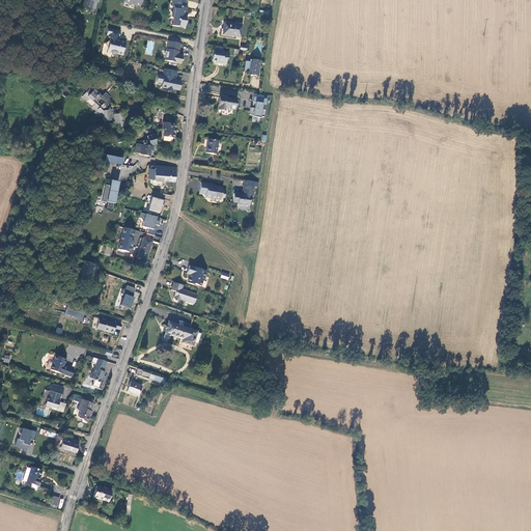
[(84,0),(82,7),(89,8),(90,6),(96,7),(98,0),(84,0)]
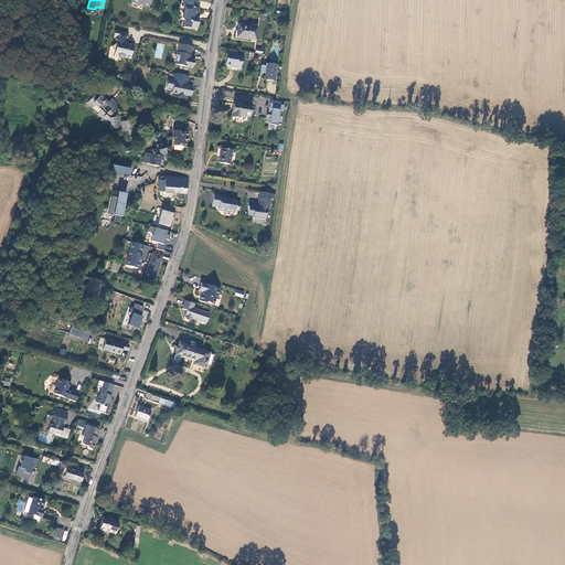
[(196,7),(198,0),(196,0),(183,0),(183,4),(185,8),(185,13),(183,12),(181,13),(181,18),(184,23),(183,30),(190,31),(191,29),(199,30),(200,22),(194,20),(195,18),(198,16),(199,9),(198,9),(196,7)]
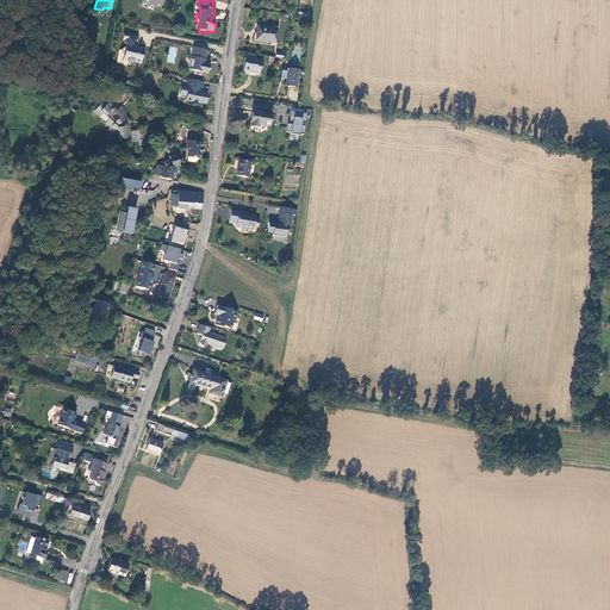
[(278,29),(259,26),(256,37),(268,39),(267,42),(275,43),(278,29)]
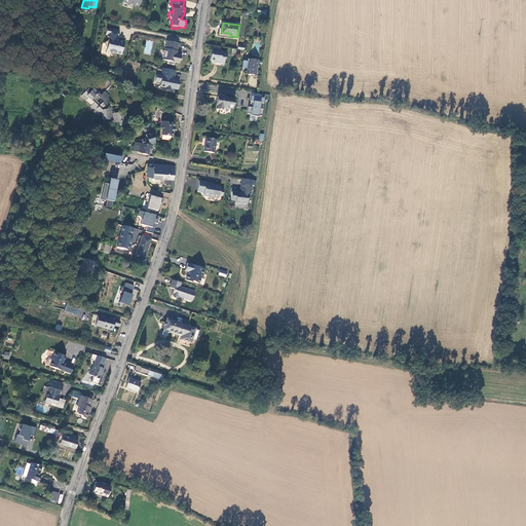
[(118,30),(106,27),(104,33),(106,34),(106,36),(108,36),(107,39),(102,41),(106,46),(105,49),(108,50),(110,54),(114,51),(119,52),(119,51),(121,52),(122,45),(120,45),(122,40),(116,39),(115,40),(113,39),(113,37),(116,36),(118,30)]
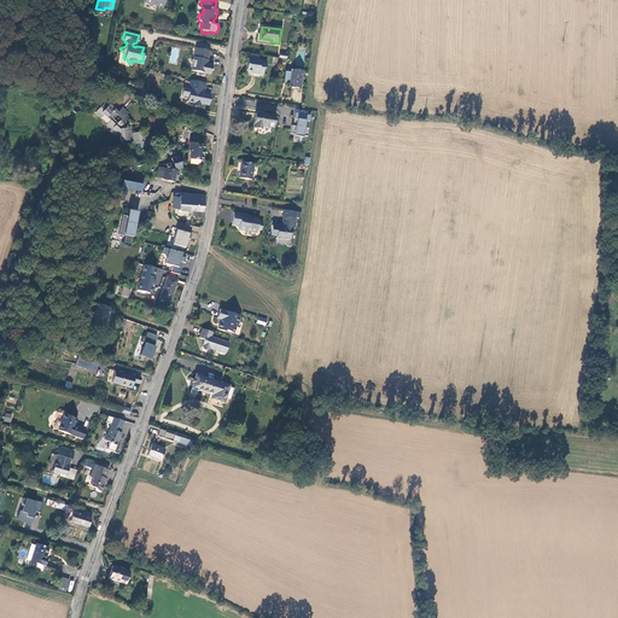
[(210,60),(211,52),(198,48),(193,71),(198,73),(197,76),(205,77),(205,74),(211,75),(214,65),(209,64),(209,63),(208,63),(208,59),(210,60)]
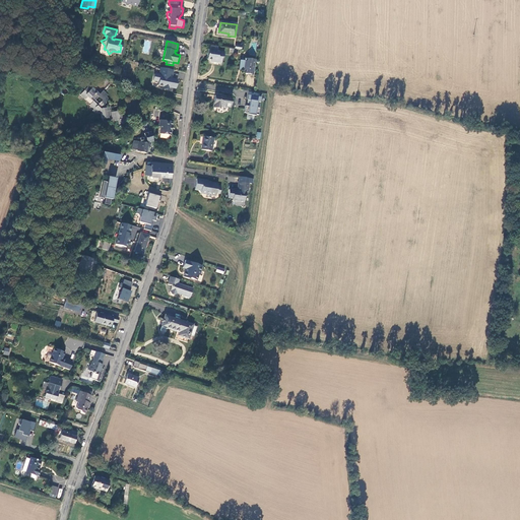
[(216,52),(217,47),(208,46),(206,60),(213,61),(213,63),(220,64),(221,58),(222,58),(223,53),(216,52)]
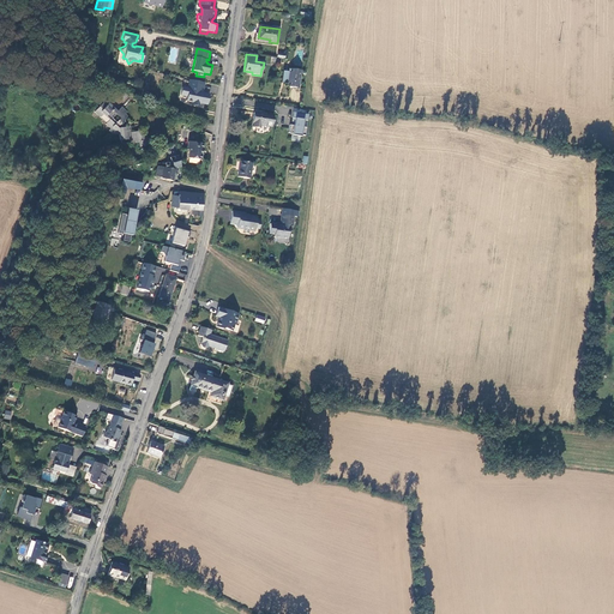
[(298,89),(300,71),(288,68),(288,72),(282,71),(281,80),(283,80),(283,83),(286,84),(286,86),(298,89)]
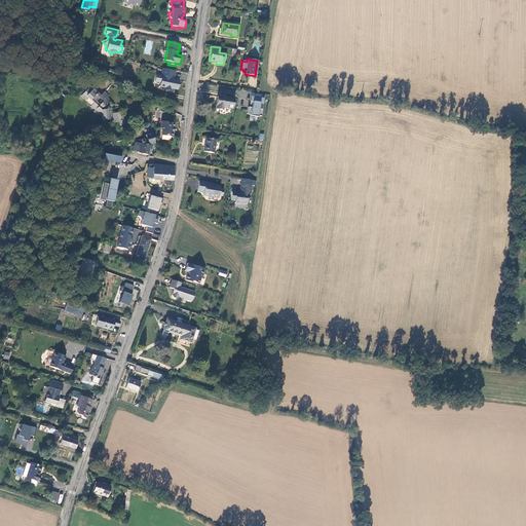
[(174,70),(161,68),(159,75),(154,74),(153,81),(158,82),(158,85),(162,87),(162,88),(168,89),(170,87),(176,89),(178,80),(167,78),(168,76),(172,76),(174,70)]
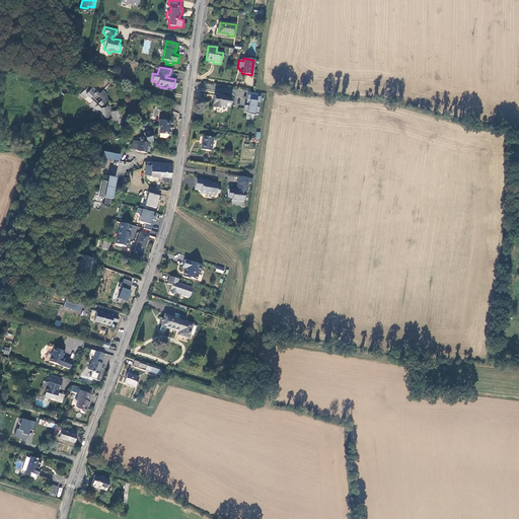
[(91,85),(82,94),(87,98),(90,96),(94,101),(92,104),(96,108),(94,109),(98,114),(102,114),(103,119),(104,119),(104,123),(114,122),(112,107),(107,107),(105,105),(112,98),(109,96),(112,94),(106,90),(102,93),(95,86),(93,88),(91,85)]
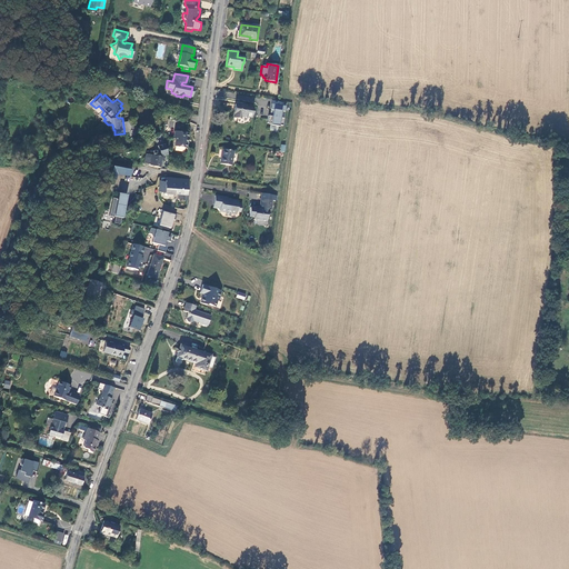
[(243,118),(250,119),(252,108),(236,105),(233,118),(242,120),(243,118)]
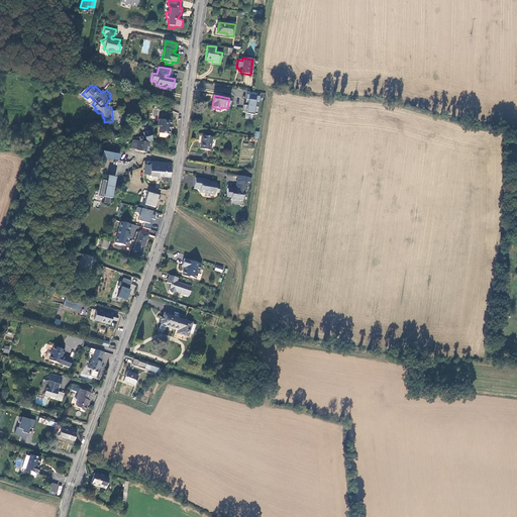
[(261,99),(247,97),(246,101),(248,102),(247,108),(244,107),(242,114),(246,114),(246,116),(253,117),(253,116),(256,117),(259,110),(255,109),(256,103),(260,104),(261,99)]
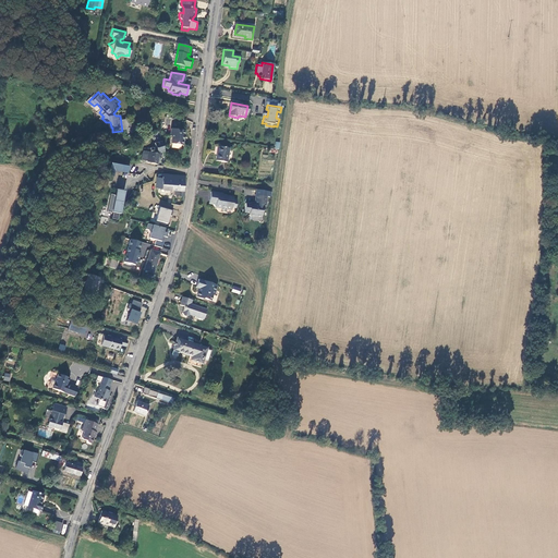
[(185,130),(173,129),(172,137),(173,137),(173,143),(183,145),(185,130)]
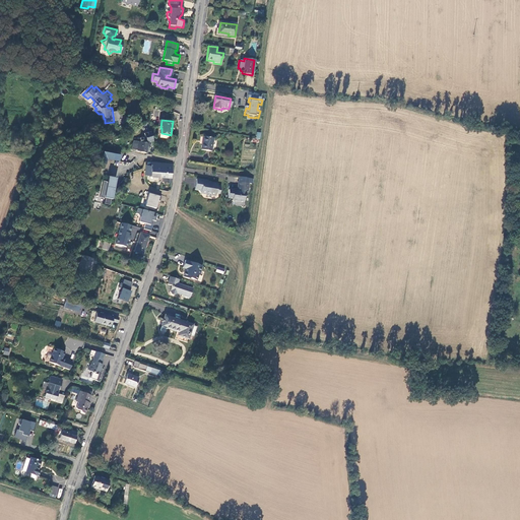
[(150,141),(154,141),(154,138),(153,132),(146,133),(146,139),(138,139),(138,142),(134,142),(133,150),(138,150),(138,152),(147,153),(150,141)]
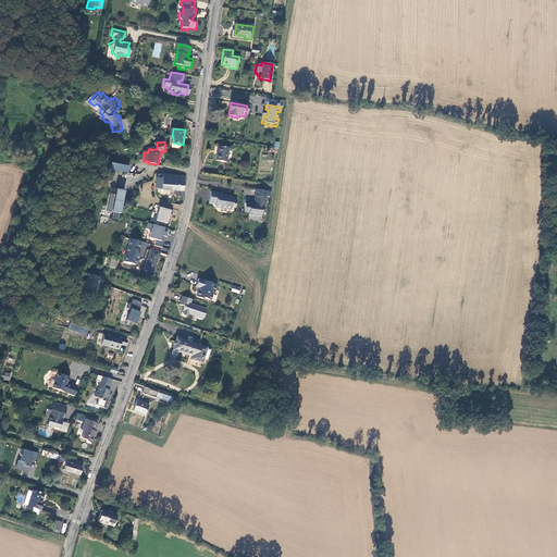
[(214,160),(225,162),(227,148),(217,146),(214,160)]
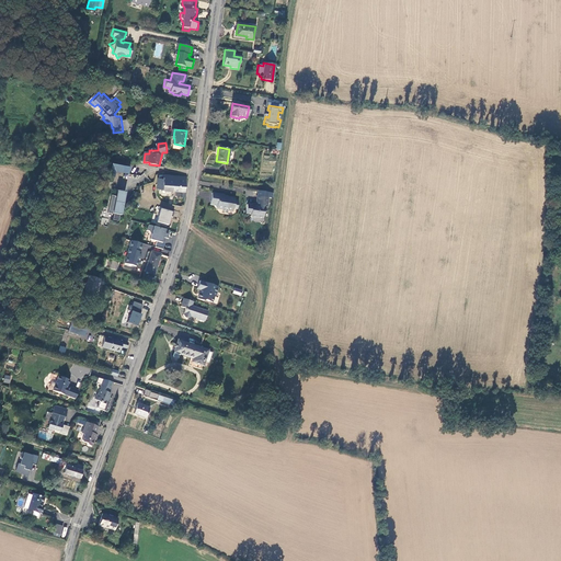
[(130,167),(111,163),(109,175),(115,176),(116,171),(130,173),(130,167)]
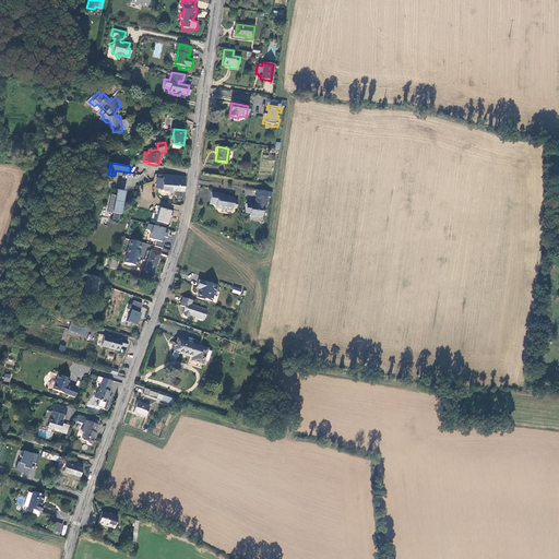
[(162,189),(185,192),(187,177),(164,174),(163,178),(162,189)]
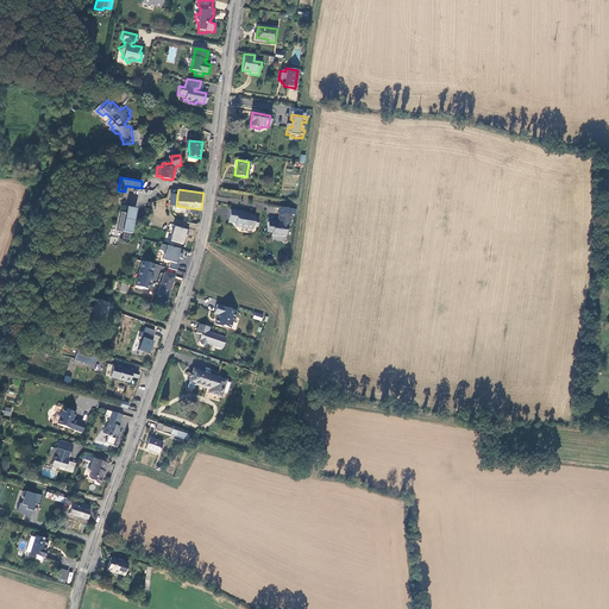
[(136,209),(125,207),(124,214),(120,213),(118,231),(130,233),(131,226),(132,227),(136,209)]
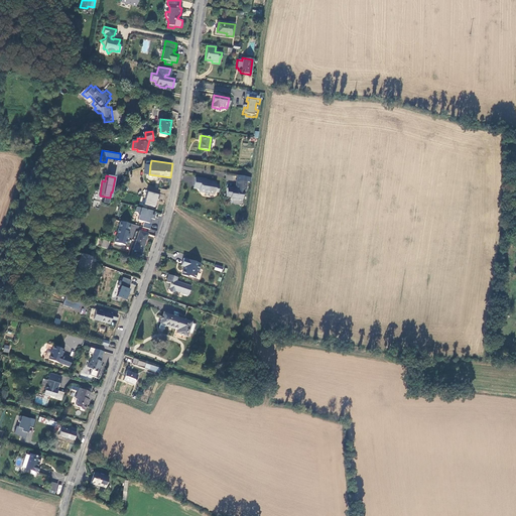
[(206,179),(194,177),(191,187),(195,188),(198,192),(203,194),(202,196),(207,197),(208,194),(210,194),(214,191),(217,192),(218,186),(214,185),(215,183),(215,182),(205,181),(206,179)]
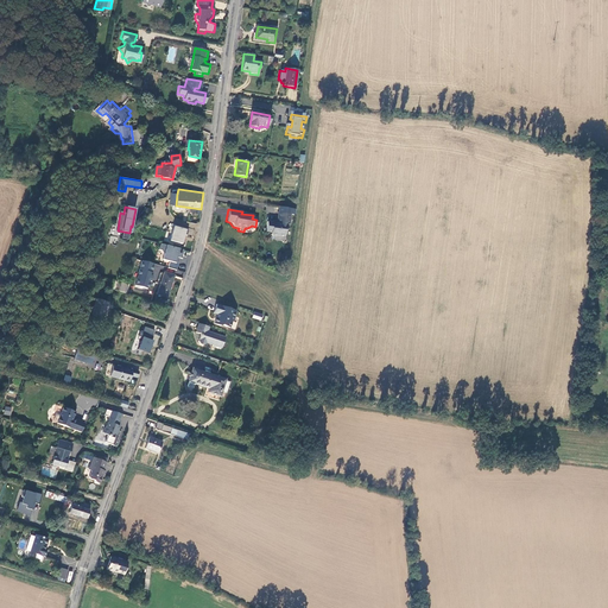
[(289,217),(277,216),(274,226),(266,225),(265,236),(268,236),(270,239),(277,241),(278,239),(283,240),(284,233),(285,232),(286,227),(287,228),(289,217)]
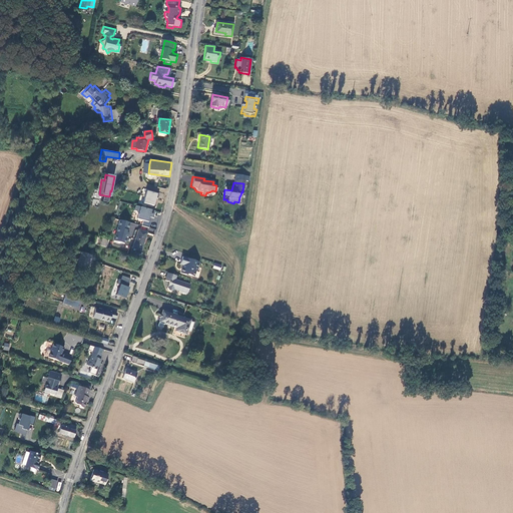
[(146,190),(144,203),(156,205),(158,192),(146,190)]
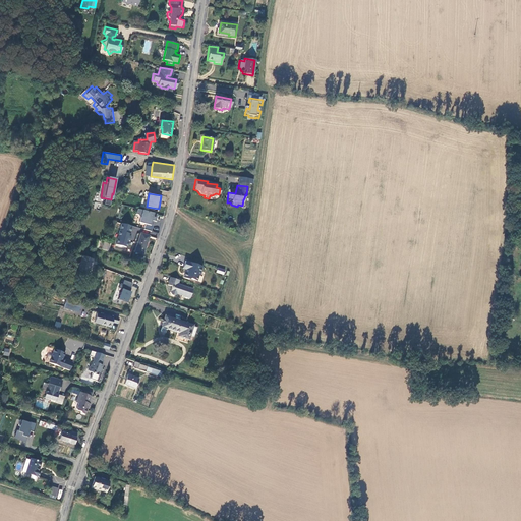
[(157,221),(159,213),(138,209),(136,215),(140,216),(139,222),(146,223),(145,229),(152,231),(154,220),(157,221)]
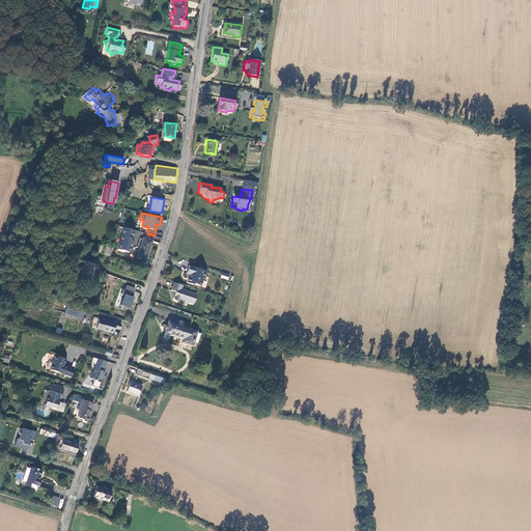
[(135,230),(121,227),(119,238),(132,241),(135,230)]
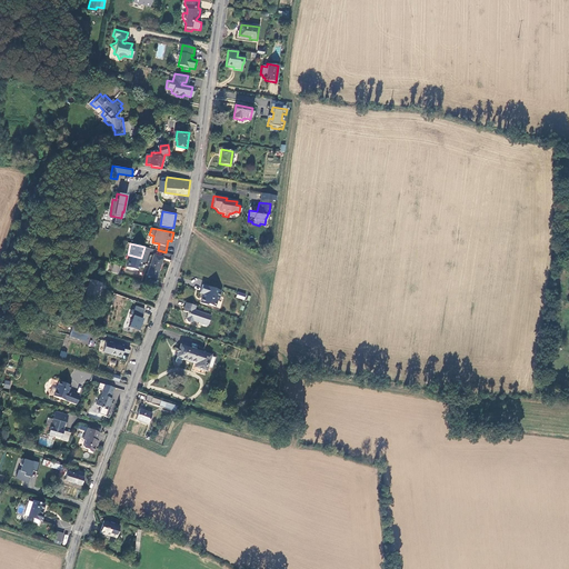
[(163,257),(152,255),(147,276),(158,279),(163,257)]
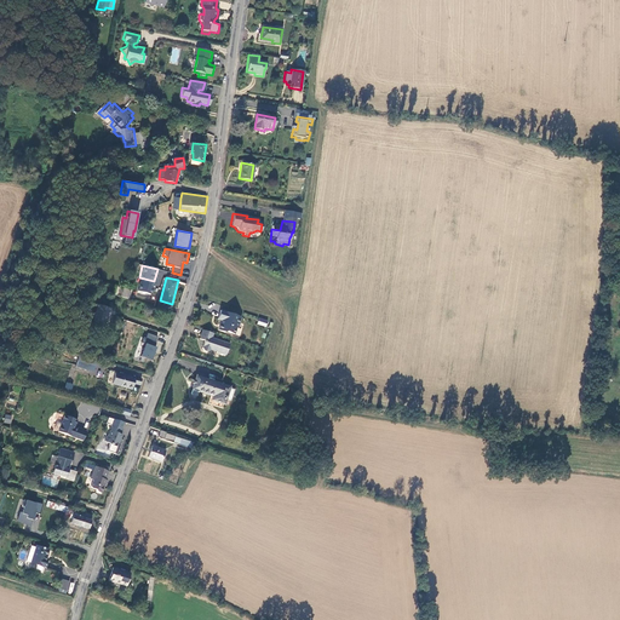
[(121,296),(131,298),(132,290),(124,287),(121,296)]
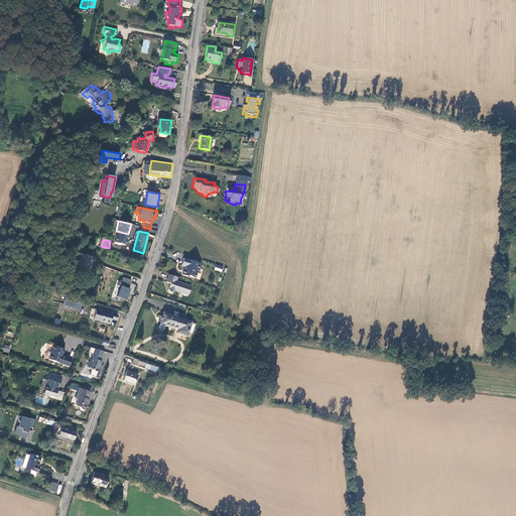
[(88,269),(91,255),(82,253),(79,267),(88,269)]
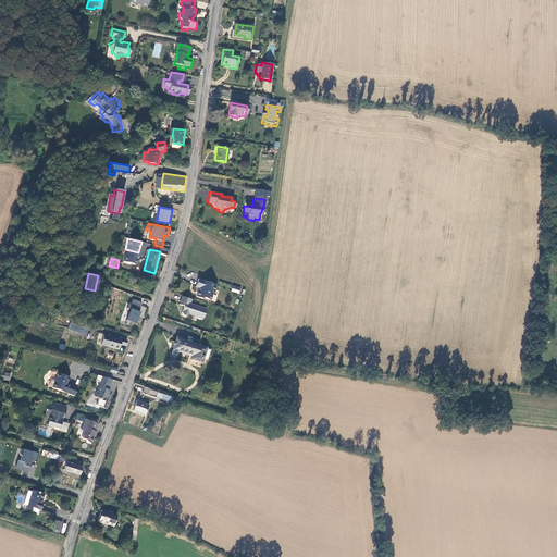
[(217,286),(198,280),(195,287),(197,288),(196,292),(197,293),(196,297),(201,298),(203,297),(210,299),(212,294),(214,293),(217,286)]
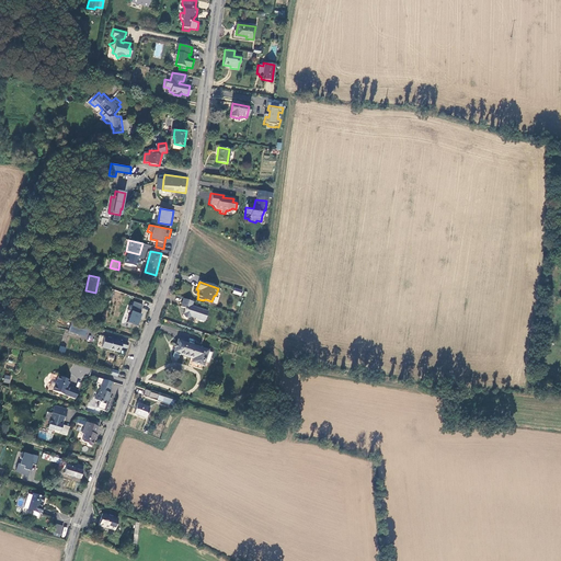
[(129,295),(113,289),(112,293),(128,298),(129,295)]
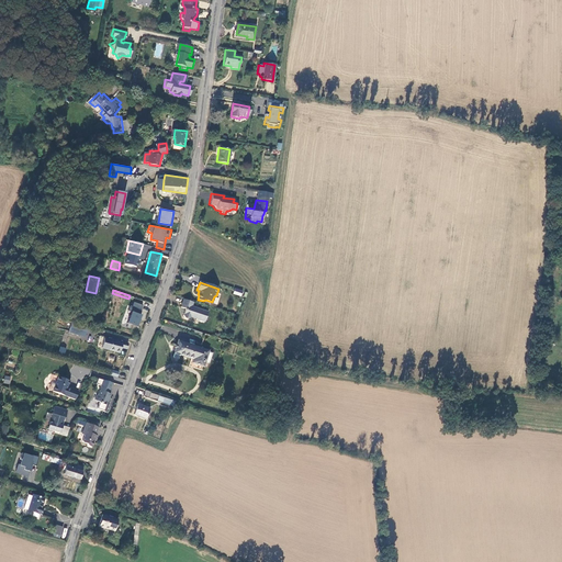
[(192,306),(194,302),(184,299),(182,306),(187,307),(183,316),(184,318),(188,319),(190,319),(191,317),(204,322),(208,312),(192,306)]
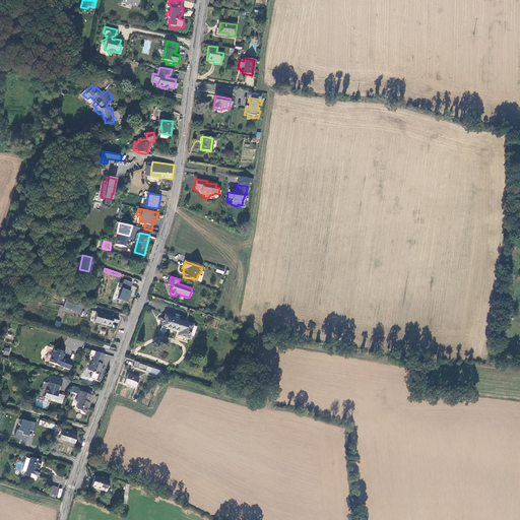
[(125,285),(121,299),(124,300),(124,298),(130,300),(133,287),(132,287),(135,279),(130,277),(129,280),(127,279),(126,285),(125,285)]
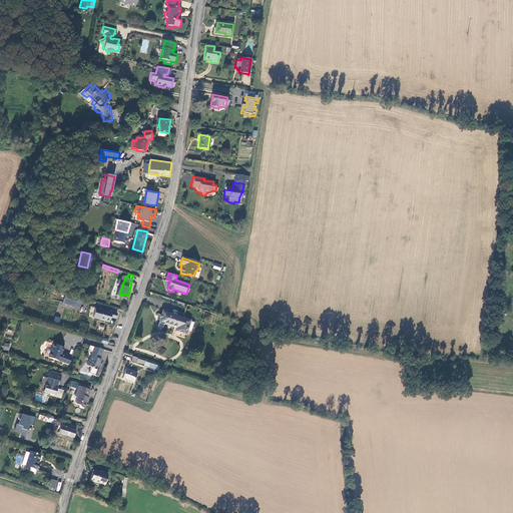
[(65,304),(77,307),(78,300),(67,297),(65,304)]
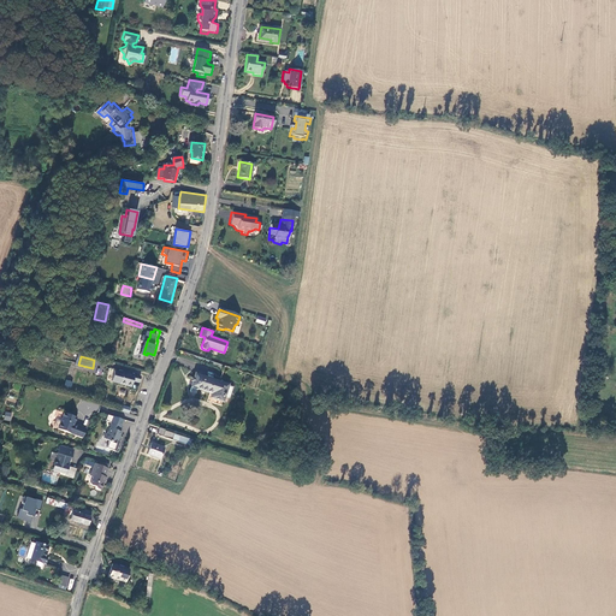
[(135,377),(123,373),(116,371),(112,381),(119,384),(131,389),(134,381),(138,384),(140,378),(135,375),(135,377)]
